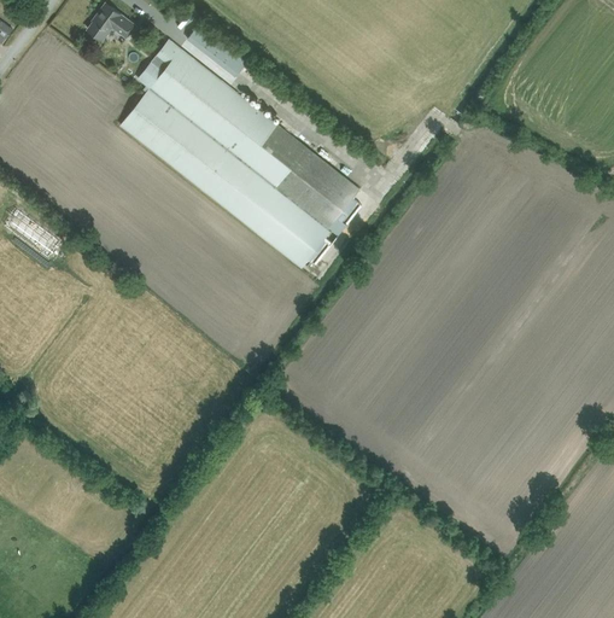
[(99,39),(109,25),(124,36),(133,24),(118,15),(118,13),(103,3),(92,17),(93,18),(86,28),(99,39)]
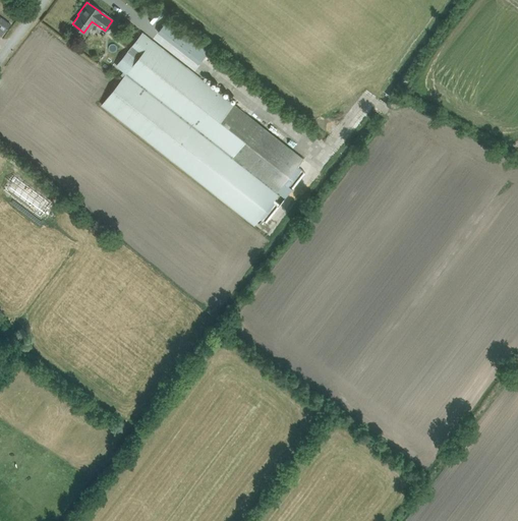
[(0,33),(2,30),(3,31),(8,24),(0,17),(0,33)]
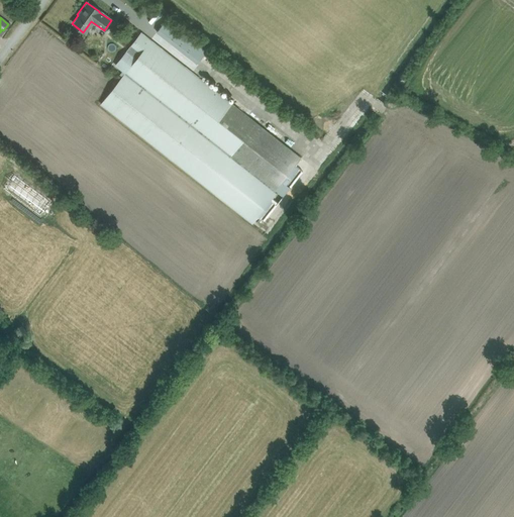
[(157,32),(183,49),(186,45),(193,50),(199,40),(166,19),(157,32)]
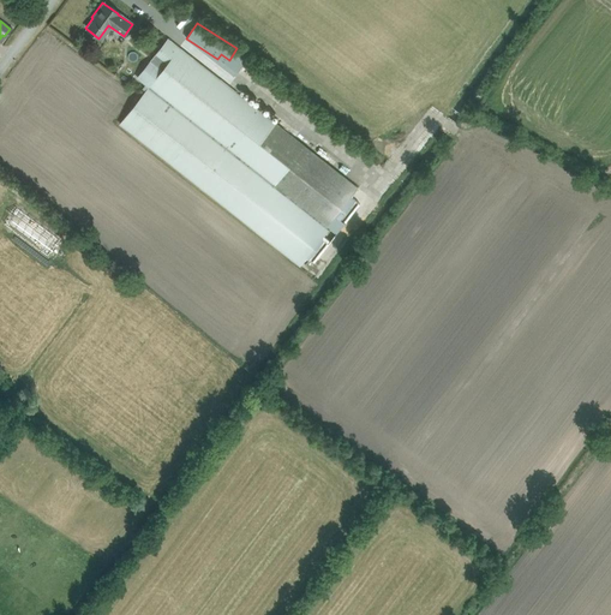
[(139,99),(119,125),(298,264),(327,228),(333,233),(341,222),(333,216),(355,187),(167,40),(153,59),(163,67),(139,99)]
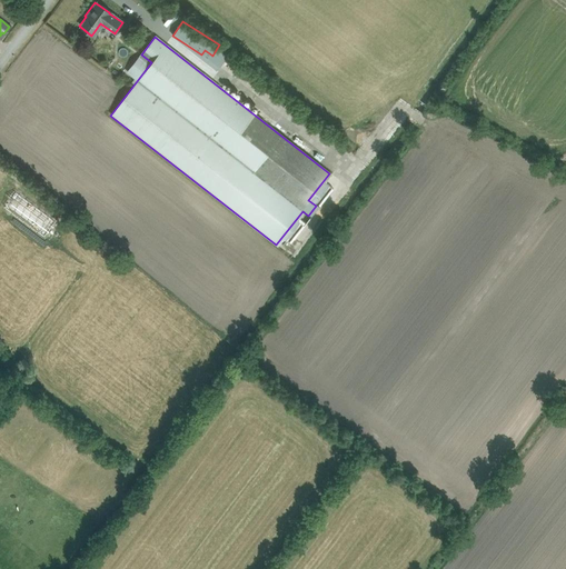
[(10,213),(41,237),(52,222),(20,199),(10,213)]
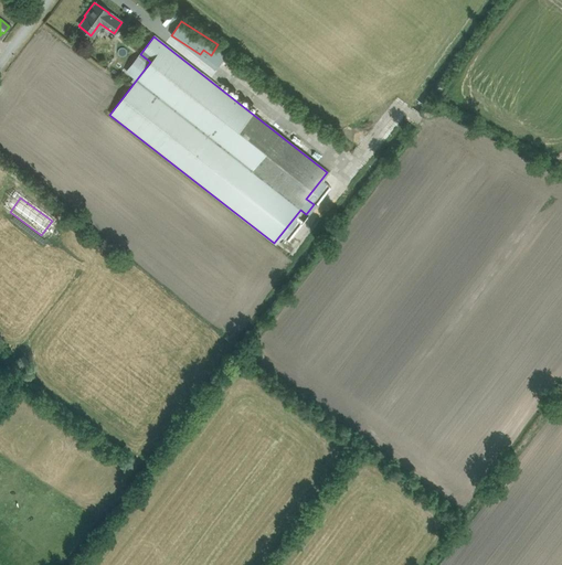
All buildings are outlined.
